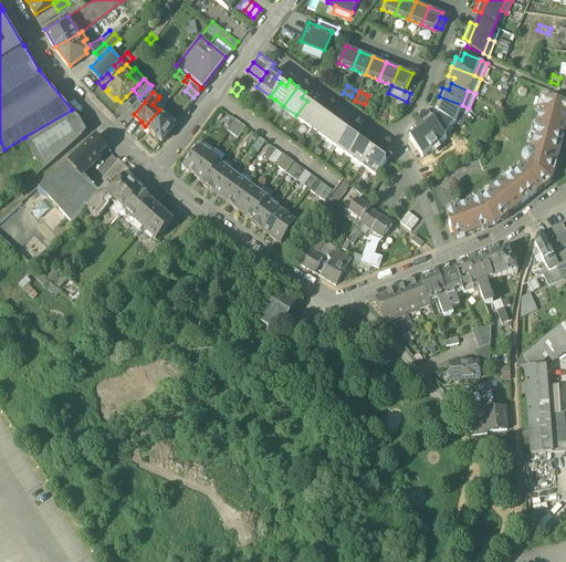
[(456,121),(462,105),(439,96),(436,105),(441,107),(439,114),(454,121),(456,121)]
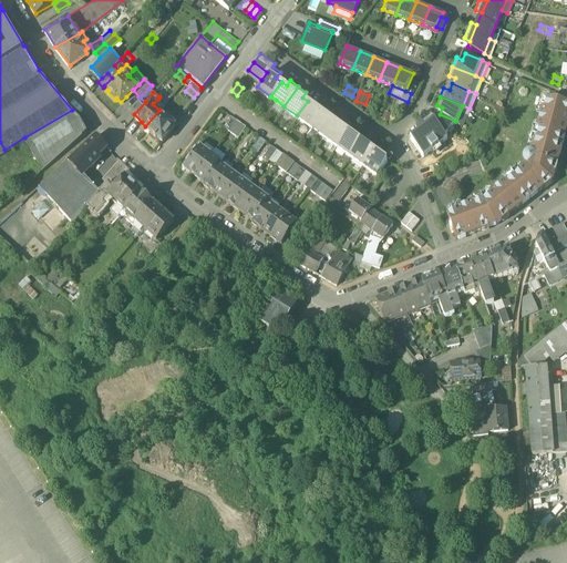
[(565,133),(566,122),(566,103),(560,102),(558,99),(556,100),(545,98),(545,99),(547,100),(545,108),(543,108),(542,112),(538,122),(537,128),(539,129),(537,136),(535,145),(533,145),(532,151),(531,153),(528,153),(526,154),(524,157),(524,161),(527,164),(525,165),(521,169),(522,171),(515,176),(507,182),(506,180),(502,183),(494,188),(490,192),(492,194),(484,200),(474,203),(473,201),(468,203),(462,205),(461,206),(466,219),(468,218),(470,219),(474,231),(482,227),(488,225),(488,224),(495,222),(502,217),(508,213),(522,203),(523,202),(523,201),(536,191),(537,191),(538,191),(544,185),(550,181),(547,176),(555,171),(557,163),(559,153),(559,152),(558,152),(563,134),(564,134),(565,133)]
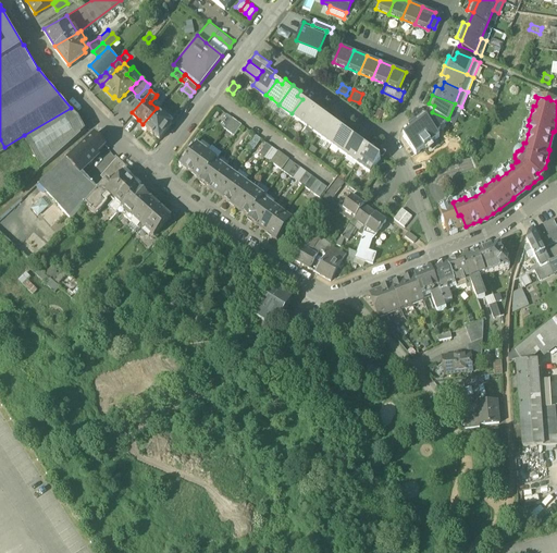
[(528,109),(532,110),(533,106),(535,106),(537,98),(535,97),(535,96),(533,96),(530,98),(529,105),(525,106),(528,109)]
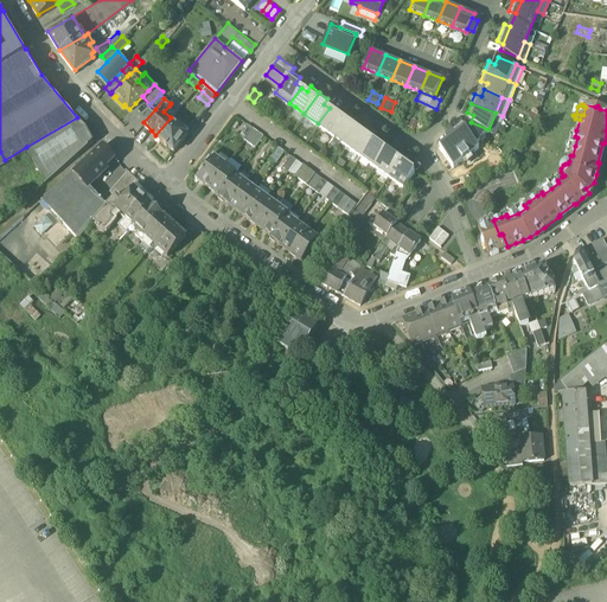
[(164,111),(171,117),(176,111),(170,106),(164,111)]
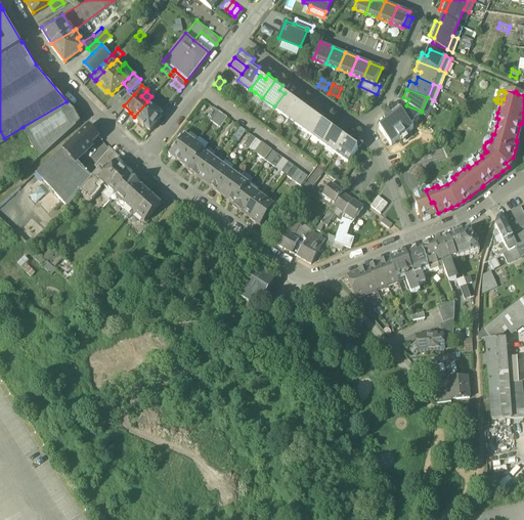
[(259,102),(262,98),(255,92),(251,97),(259,102)]
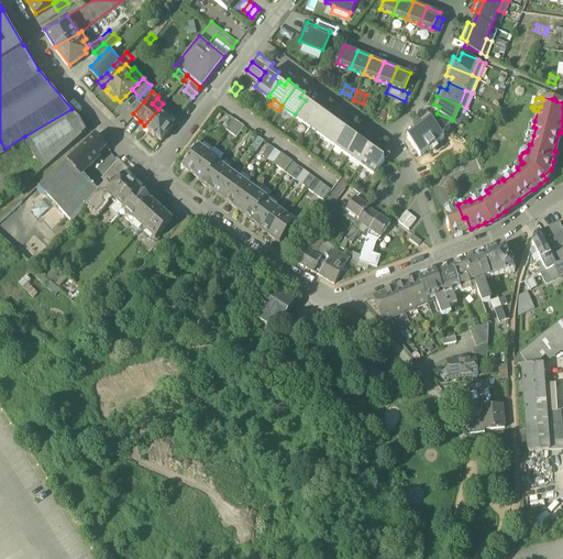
[(311,105),(306,100),(295,114),(308,124),(322,105),(315,99),(311,105)]
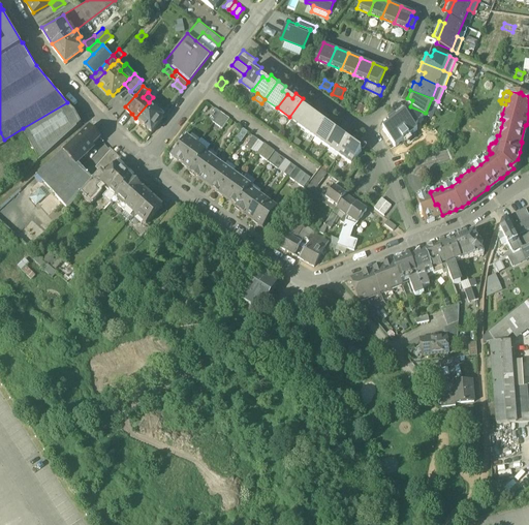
[(310,103),(303,98),(289,117),(302,126),(312,112),(307,109),(310,103)]
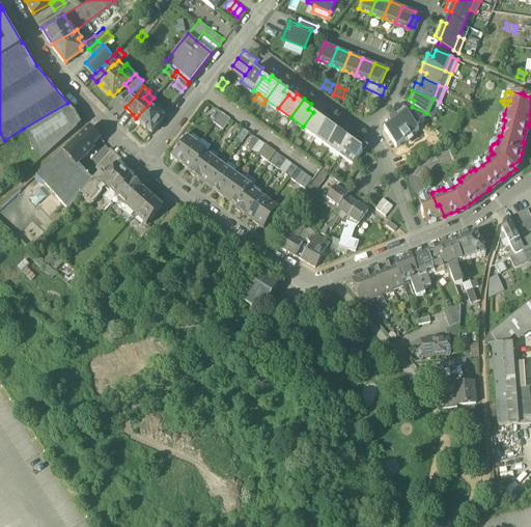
[(434,116),(440,102),(434,99),(427,113),(434,116)]
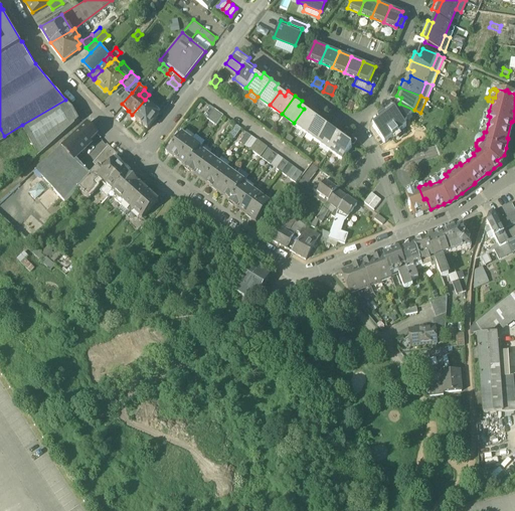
[(346,107),(352,110),(355,102),(349,99),(346,107)]
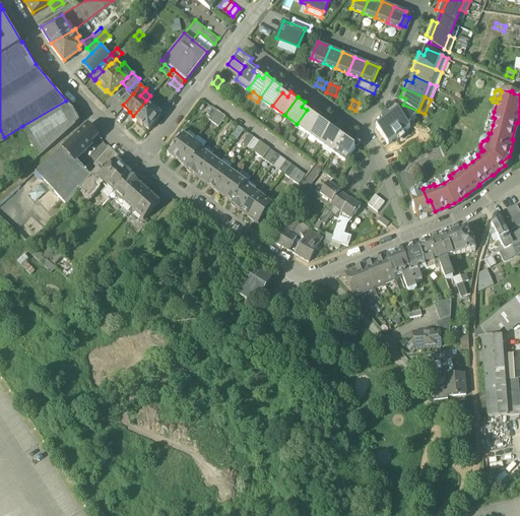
[(73,108),(66,101),(22,126),(40,153),(80,119),(73,108)]
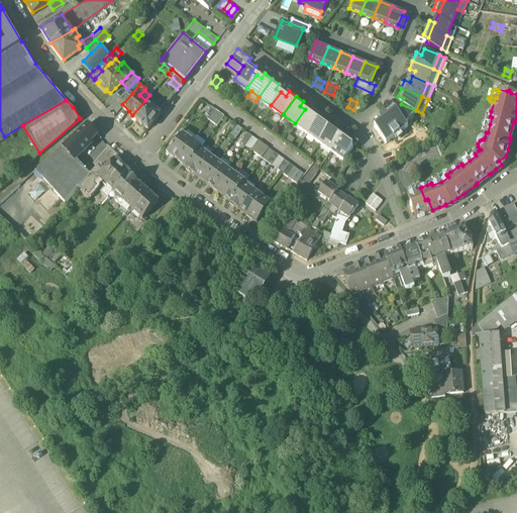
[(160,112),(145,100),(132,115),(142,123),(143,123),(147,127),(160,112)]
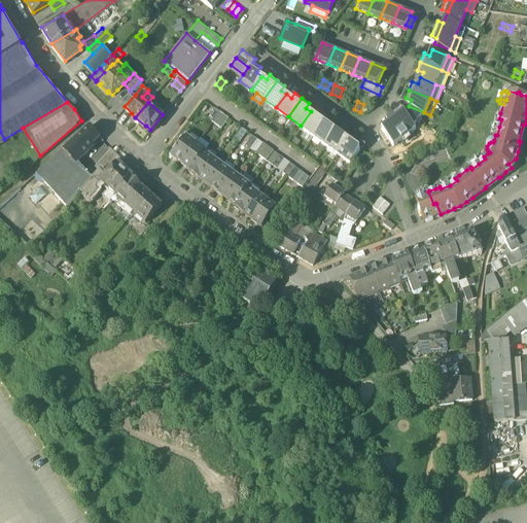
[(207,115),(212,119),(219,109),(214,105),(207,115)]
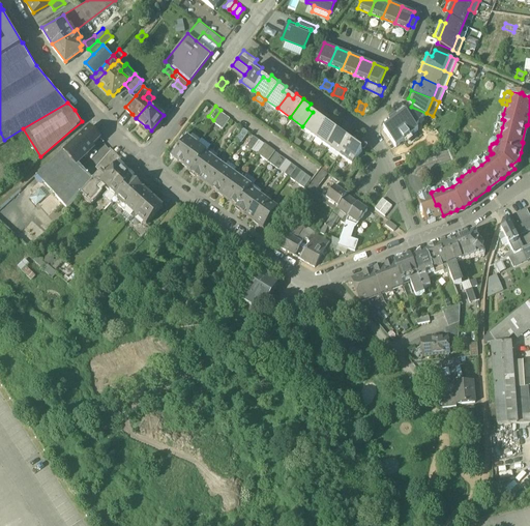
[(411,107),(407,113),(416,124),(425,113),(411,107)]
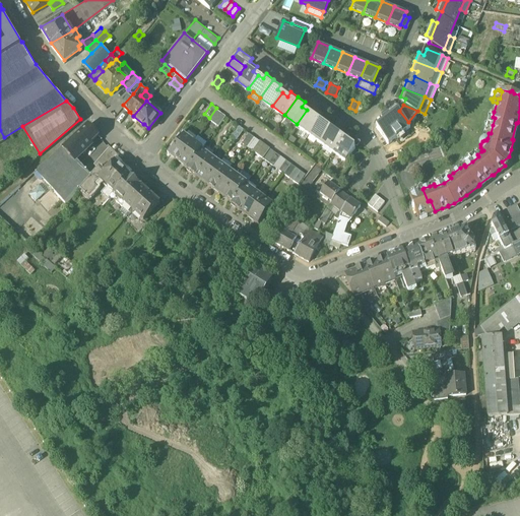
[(225,114),(216,108),(209,118),(218,124),(225,114)]
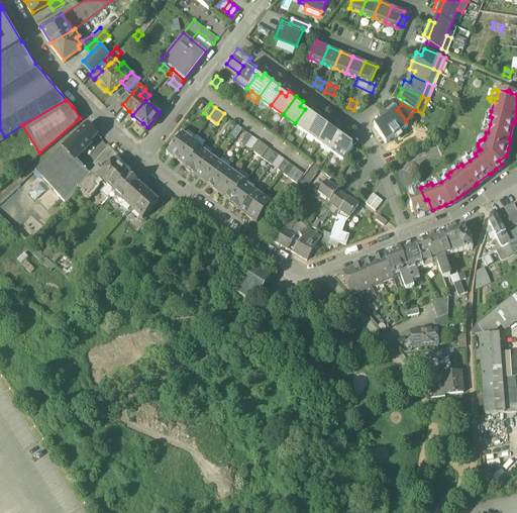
[(309,113),(305,109),(295,123),(307,131),(320,113),(313,108),(309,113)]
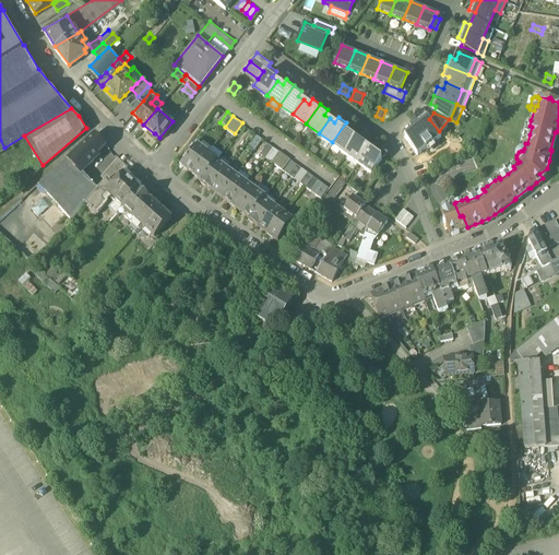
[(441,134),(439,131),(429,119),(429,118),(420,125),(418,122),(411,128),(412,130),(405,136),(417,152),(441,134)]
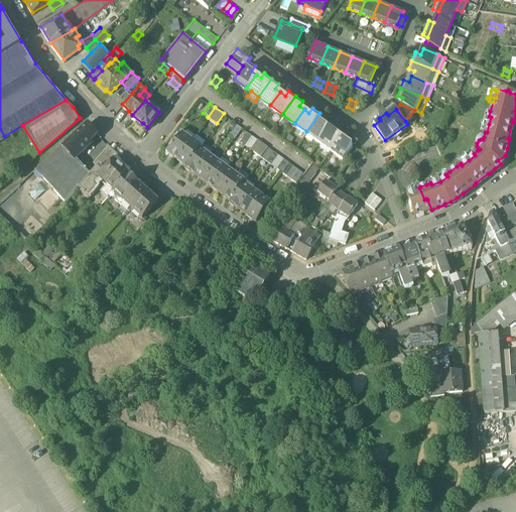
[(482,136),(484,137),(485,132),(487,132),(489,124),(491,117),(489,116),(490,111),(489,110),(486,112),(484,121),(481,122),(483,125),(480,134),(482,136)]
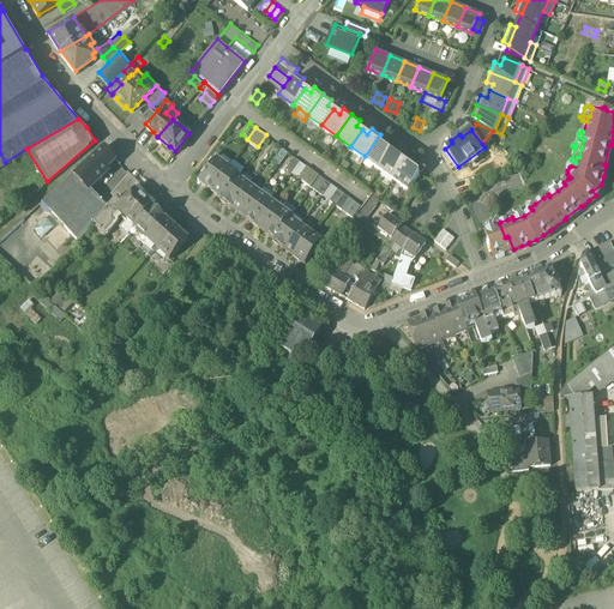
[(389,140),(380,134),(365,156),(379,167),(390,151),(385,146),(389,140)]
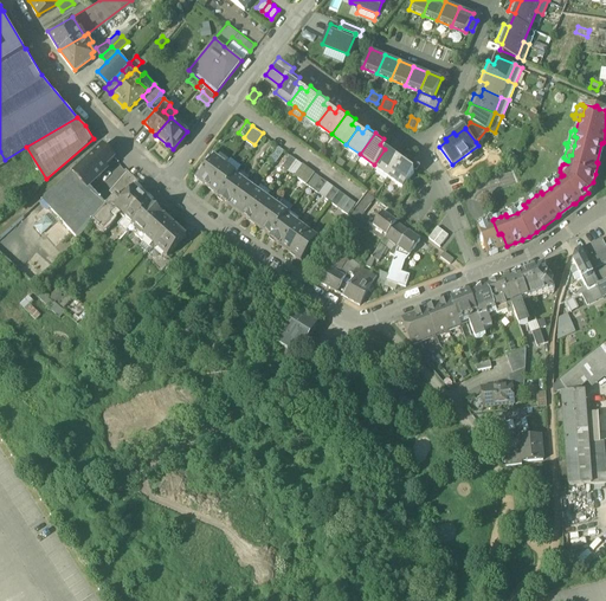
[(71,169),(89,186),(102,172),(98,168),(114,153),(102,142),(71,169)]
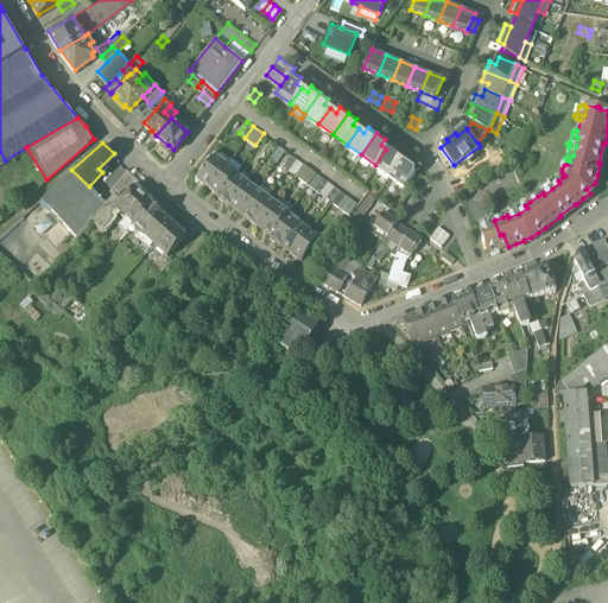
[(271,157),(277,160),(285,148),(279,145),(271,157)]
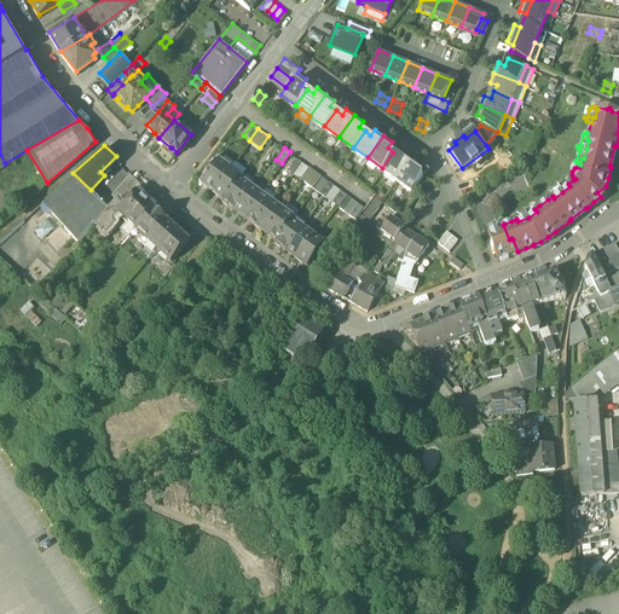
[(368,157),(353,148),(352,149),(357,154),(354,157),(363,164),(368,157)]
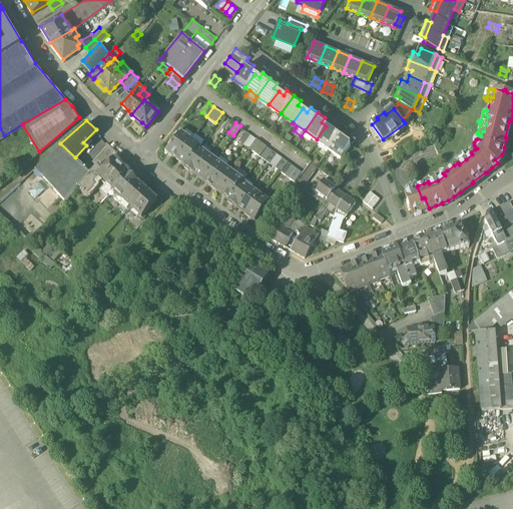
[(331,129),(326,126),(317,139),(329,148),(342,130),(335,124),(331,129)]
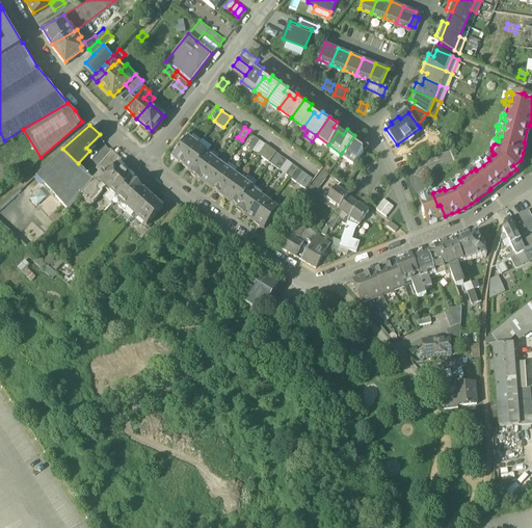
[(253,148),(260,138),(255,134),(247,144),(253,148)]
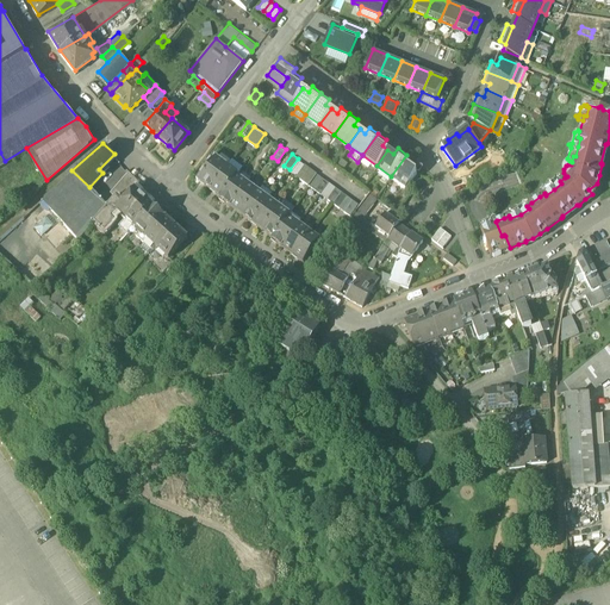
[(210,186),(212,184),(228,163),(216,155),(200,175),(206,180),(204,182),(210,186)]
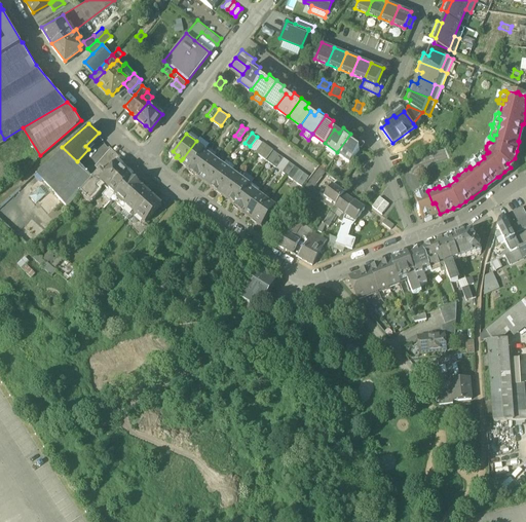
[(358,139),(350,134),(337,152),(349,160),(360,147),(353,144),(358,139)]
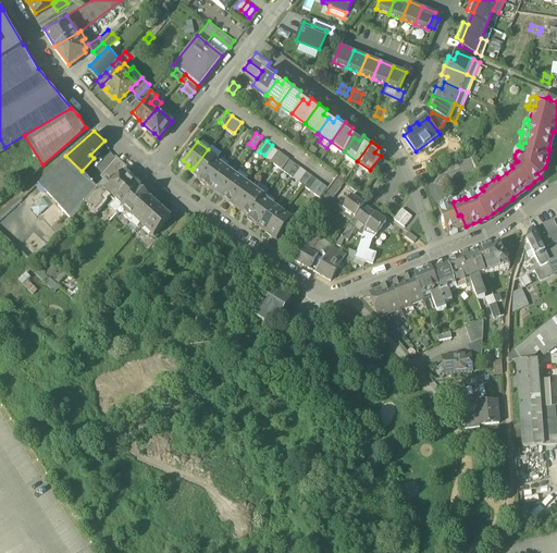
[(264,155),(270,159),(277,149),(272,145),(264,155)]
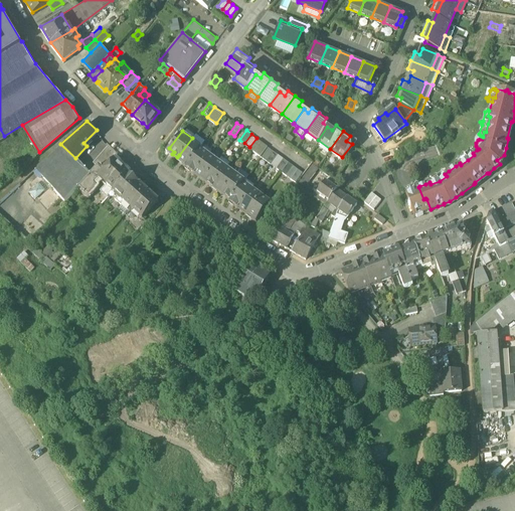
[(200,145),(192,138),(179,155),(183,158),(182,160),(186,164),(187,164),(199,146),(200,145)]
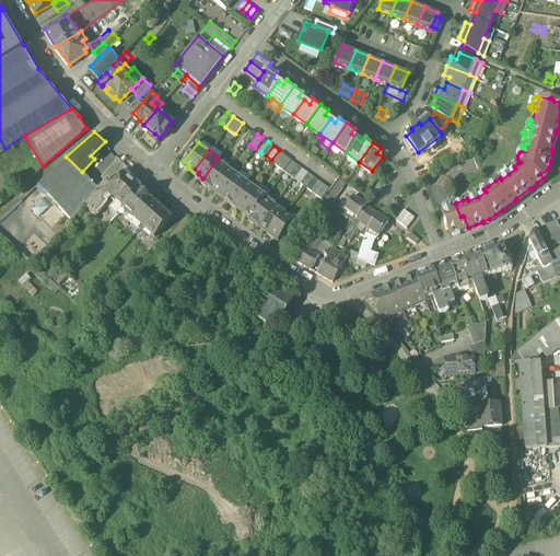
[(279,150),(271,160),(283,169),(291,158),(279,150)]
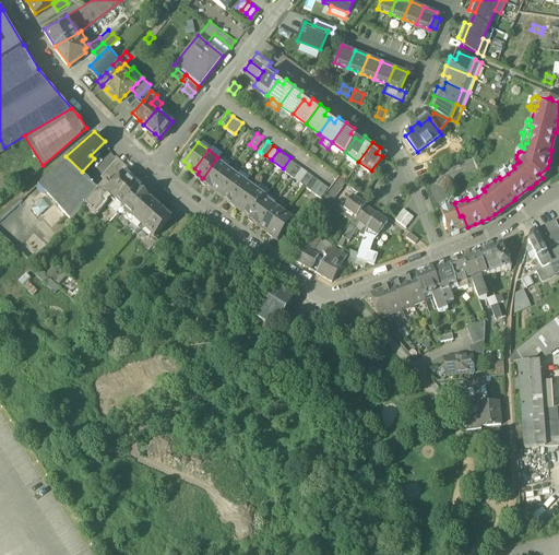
[(111,184),(126,169),(129,165),(118,154),(100,173),(106,178),(111,184)]
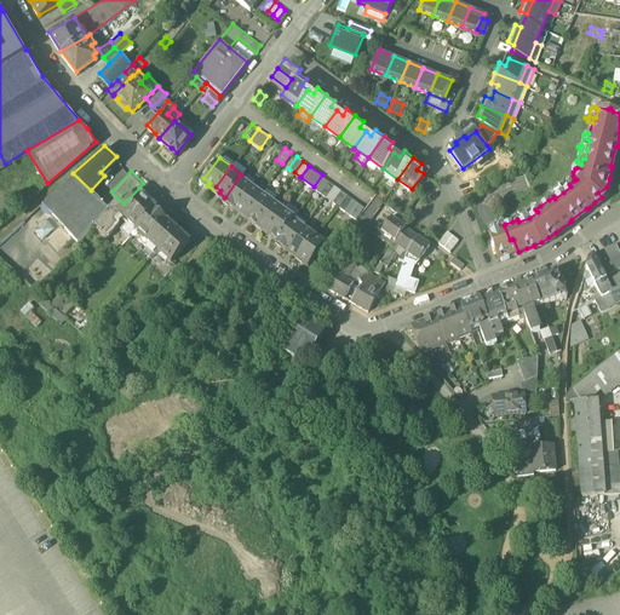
[(42,201),(79,241),(96,222),(109,207),(91,190),(73,173),(42,201)]
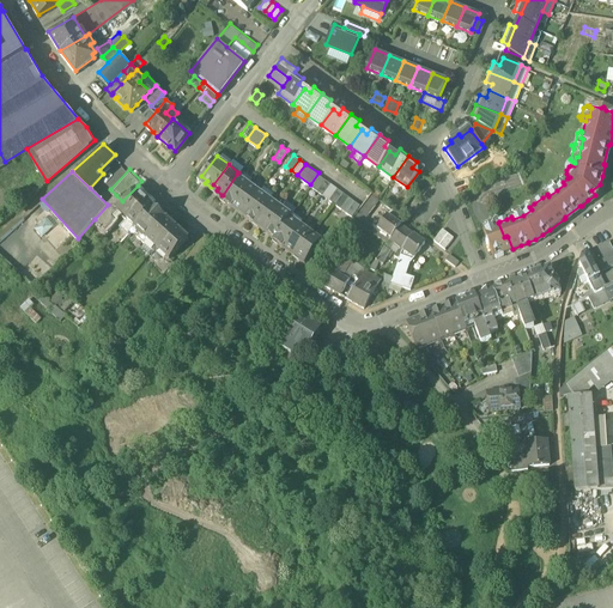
[(310,184),(322,193),(331,181),(319,172),(310,184)]
